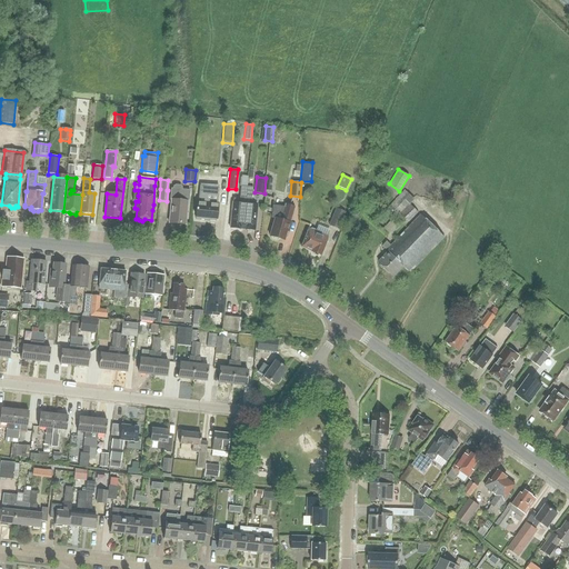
[(170,200),(171,200),(169,223),(185,225),(187,202),(188,202),(189,190),(181,190),(182,187),(180,185),(176,185),(173,186),(173,188),(171,188),(170,200)]
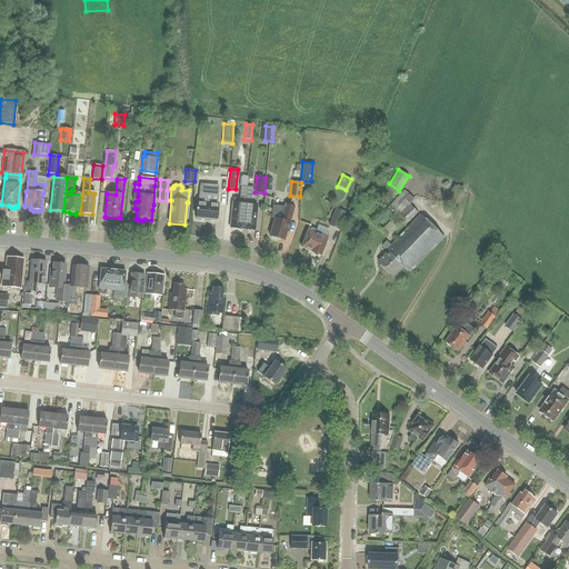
[(216,222),(218,203),(219,186),(199,185),(198,200),(196,220),(216,222)]
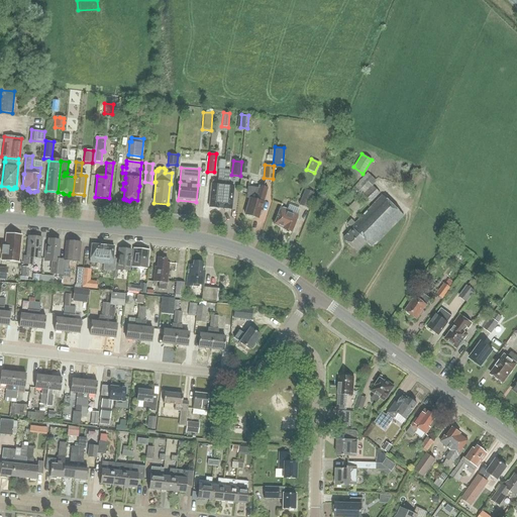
[(211,181),(209,207),(211,208),(212,209),(215,209),(216,208),(220,209),(224,170),(219,169),(217,181),(211,181)]
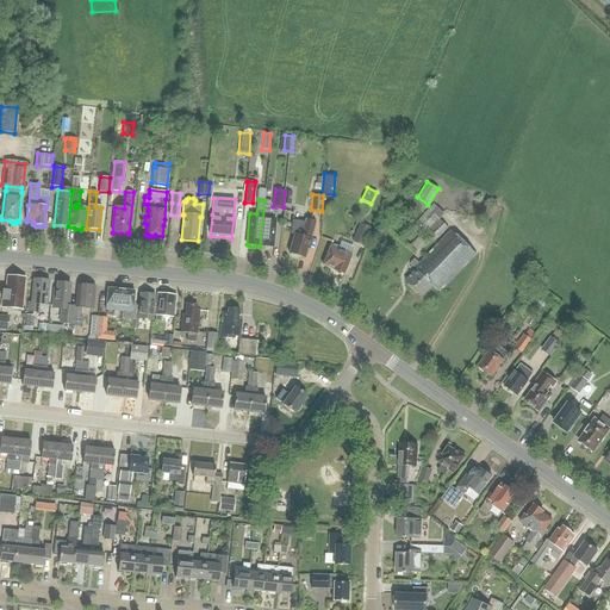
[(265,200),(260,247),(265,247),(266,248),(269,248),(271,247),(273,248),(277,221),(268,219),(271,200),(265,200)]
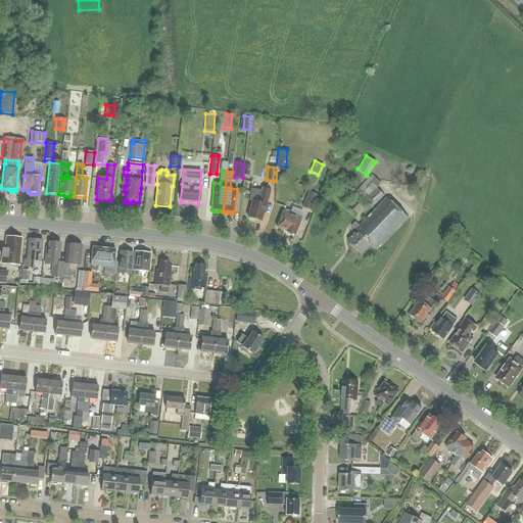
[(372,175),(358,190),(365,196),(366,195),(375,204),(384,195),(377,188),(381,183),(372,175)]
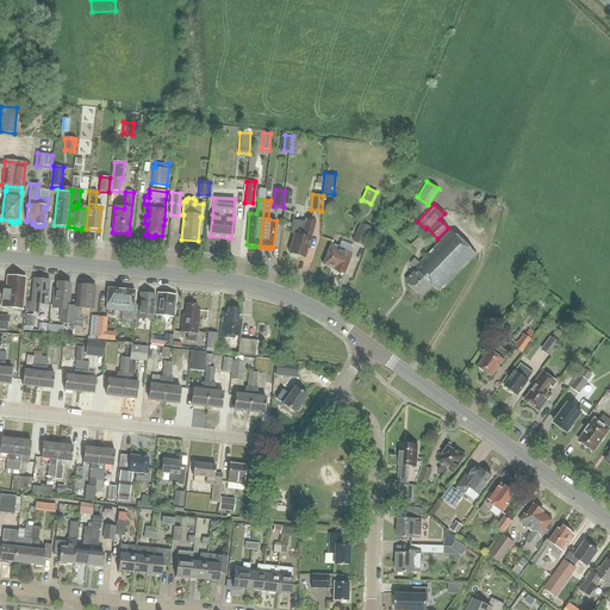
[(291,234),(294,234),(288,254),(291,254),(292,256),(296,257),(298,256),(304,257),(307,249),(309,249),(312,240),(311,238),(316,223),(305,219),(305,222),(293,221),(291,234)]
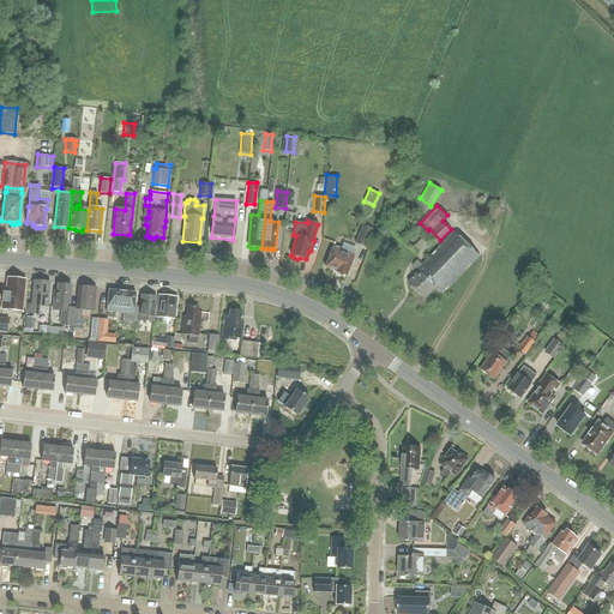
[(366,247),(372,229),(362,226),(355,244),(366,247)]
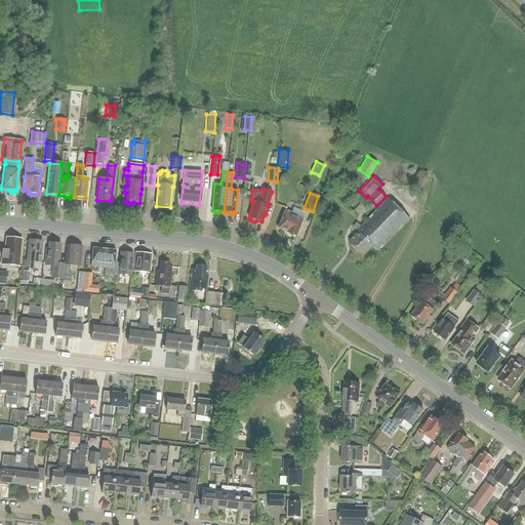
[(378,252),(410,219),(389,199),(357,232),(358,233),(349,242),(351,244),(350,246),(354,249),(355,248),(364,256),(373,246),(378,252)]
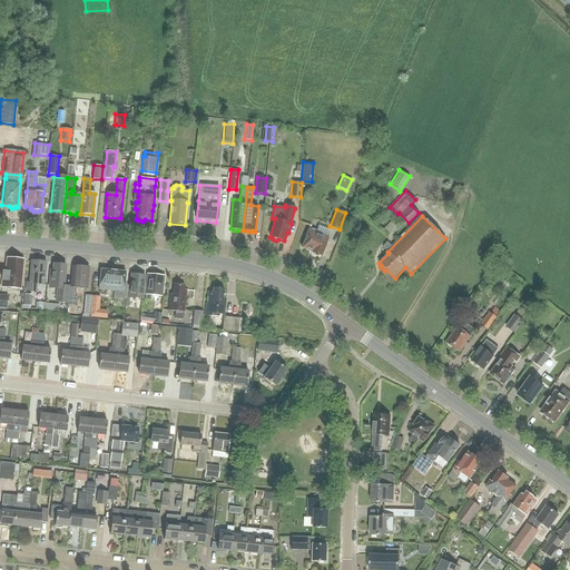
[(389,234),(397,226),(392,220),(384,228),(389,234)]
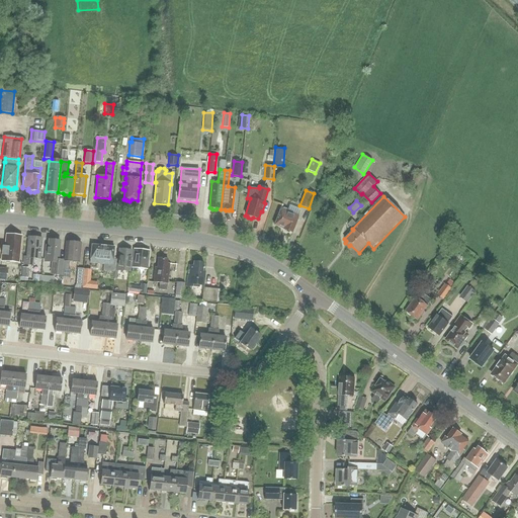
[(291,233),(298,216),(286,211),(286,210),(283,209),(282,209),(280,209),(274,226),(282,229),(282,230),(283,230),(284,232),(289,234),(290,233),(291,233)]
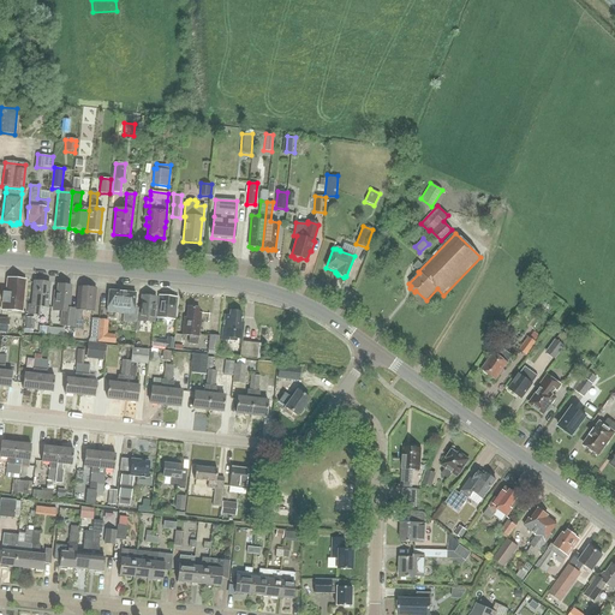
[(25,280),(7,279),(6,293),(3,293),(1,310),(22,312),(25,280)]
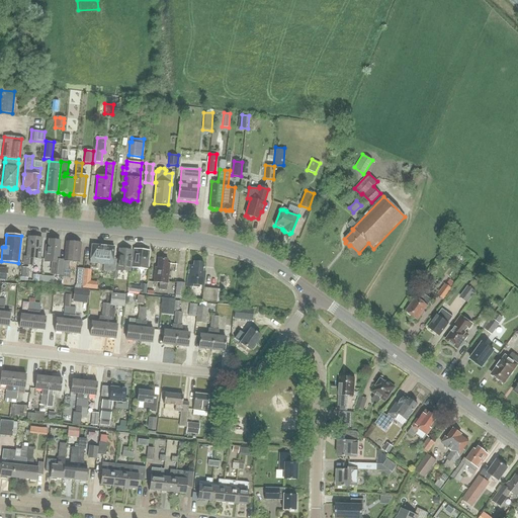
[(28,237),(26,257),(24,257),(23,265),(32,266),(32,259),(39,259),(41,239),(28,237)]
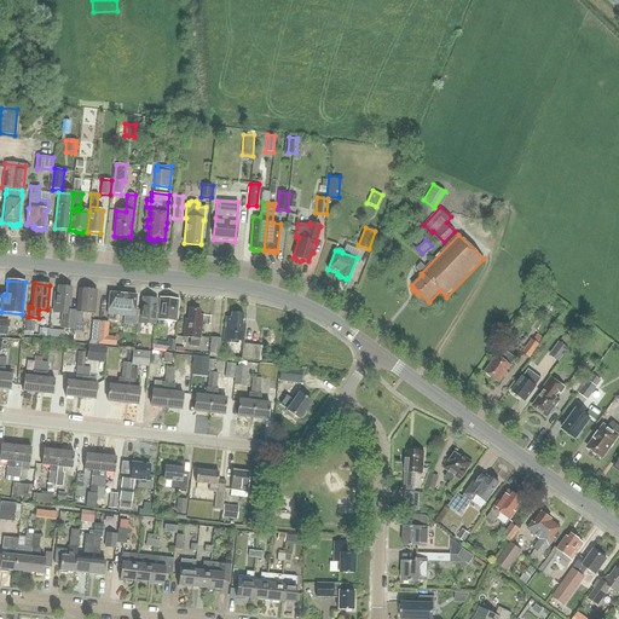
[(74,328),(75,311),(68,311),(70,288),(58,287),(57,294),(55,294),(53,313),(62,313),(61,328),(74,328)]
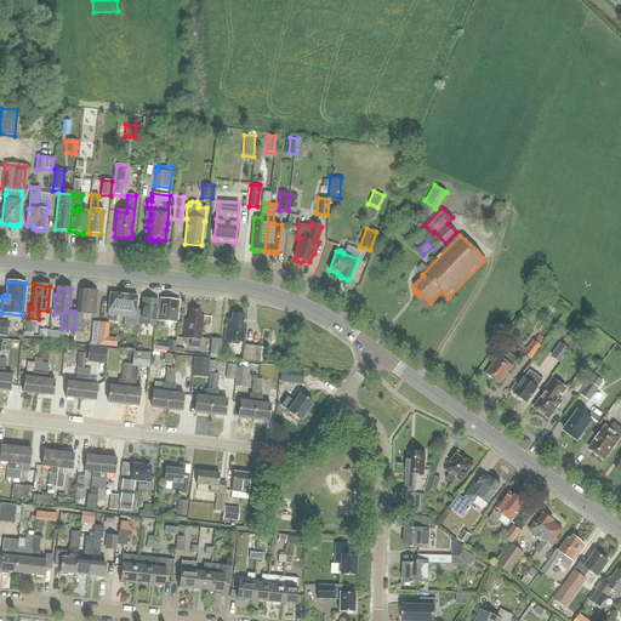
[(97,291),(79,290),(75,332),(83,332),(84,323),(81,323),(83,313),(95,314),(97,291)]
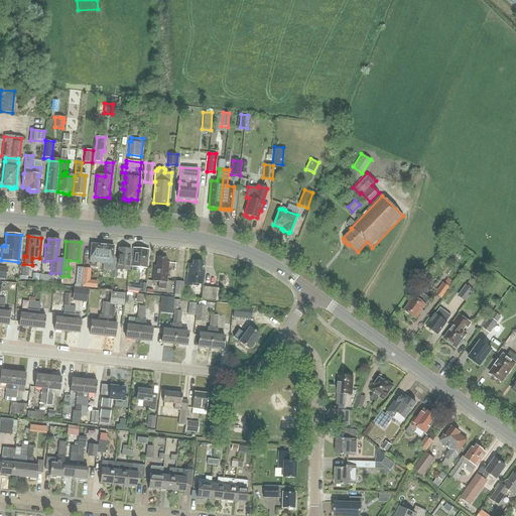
[(91,244),(90,262),(104,263),(103,270),(113,271),(114,257),(113,257),(114,246),(91,244)]
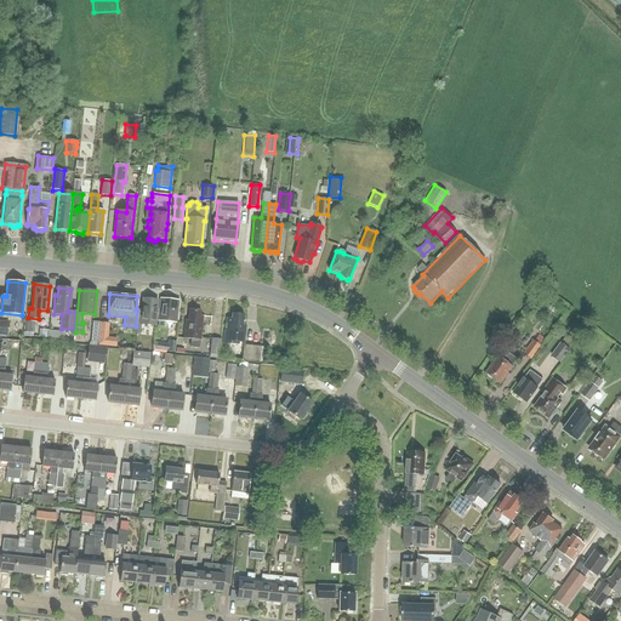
[(155,325),(158,301),(157,301),(154,298),(149,298),(148,300),(143,298),(142,312),(140,311),(138,324),(142,324),(155,325)]
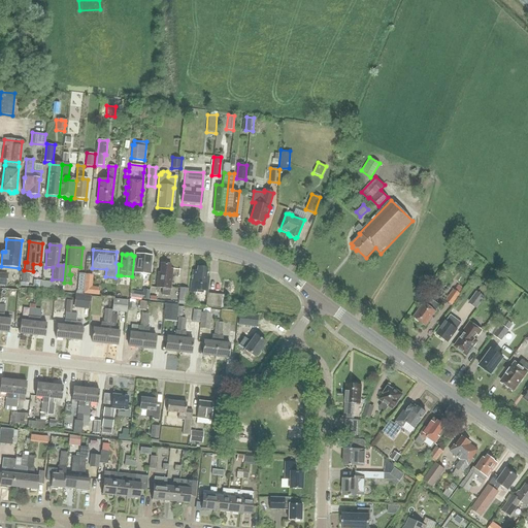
[(134,272),(134,276),(139,277),(140,273),(150,274),(152,256),(136,255),(134,272)]
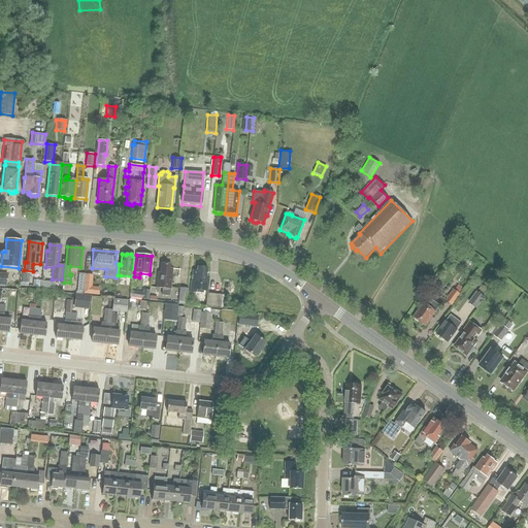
[(169,296),(170,289),(171,289),(172,268),(170,268),(171,264),(161,263),(160,275),(157,275),(156,288),(162,289),(161,295),(169,296)]
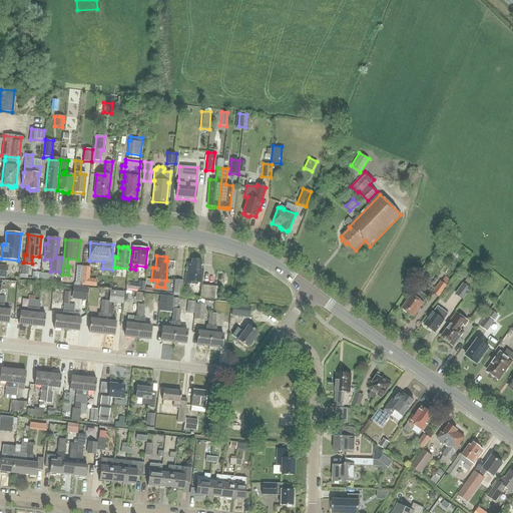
[(187,264),(185,282),(185,284),(197,286),(197,283),(201,284),(203,270),(200,270),(201,261),(191,260),(191,264),(187,264)]
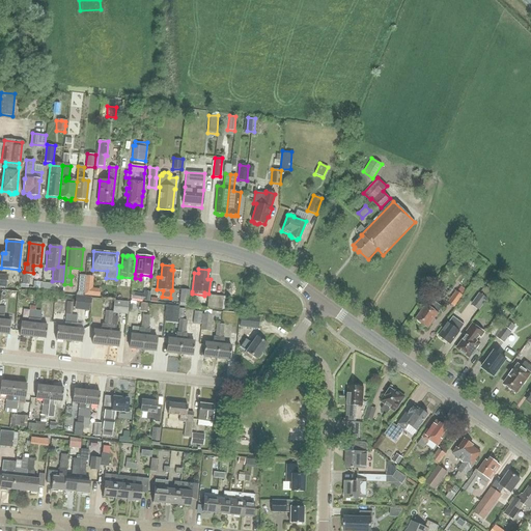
[(92,276),(85,276),(84,292),(83,295),(90,296),(92,276)]
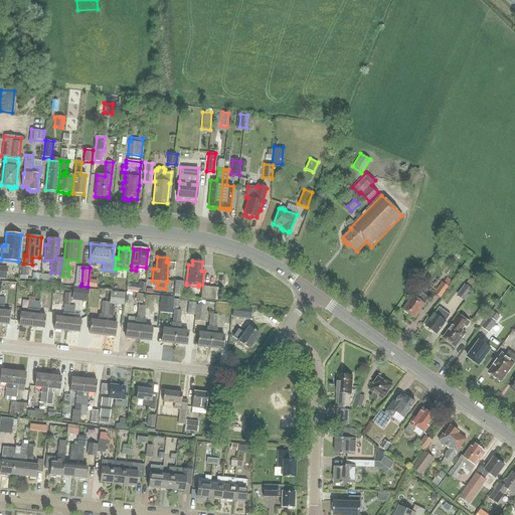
[(444,283),(443,283),(435,294),(441,298),(449,287),(448,286),(452,282),(447,278),(444,283)]
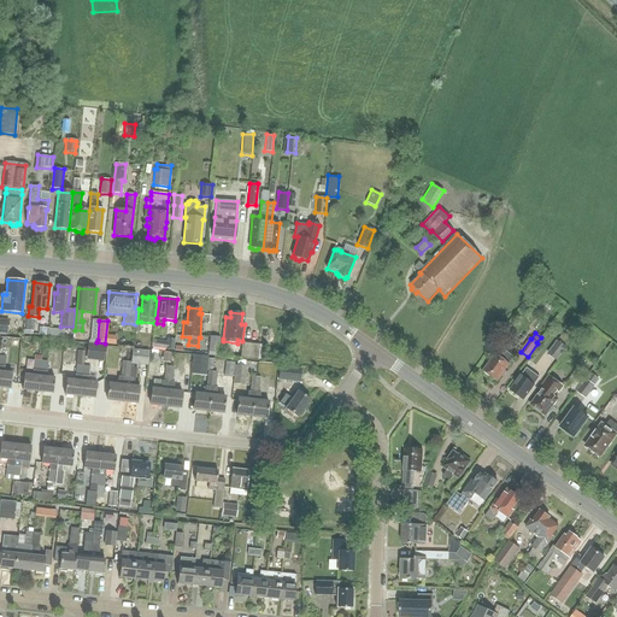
[(573,339),(564,333),(548,354),(557,360),(573,339)]
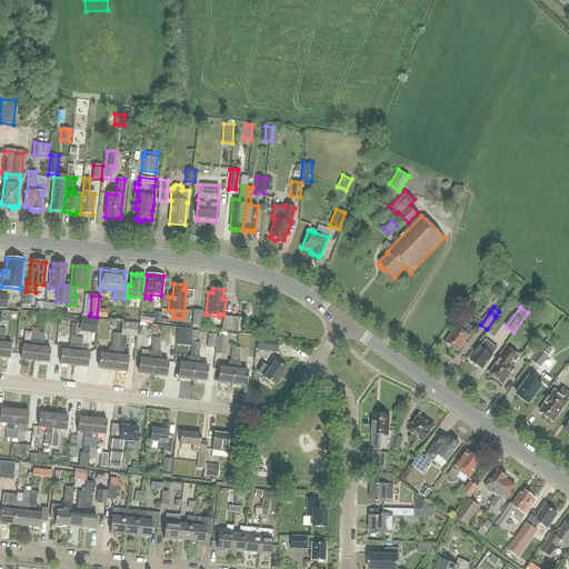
[(193,310),(192,325),(192,328),(201,329),(202,311),(193,310)]
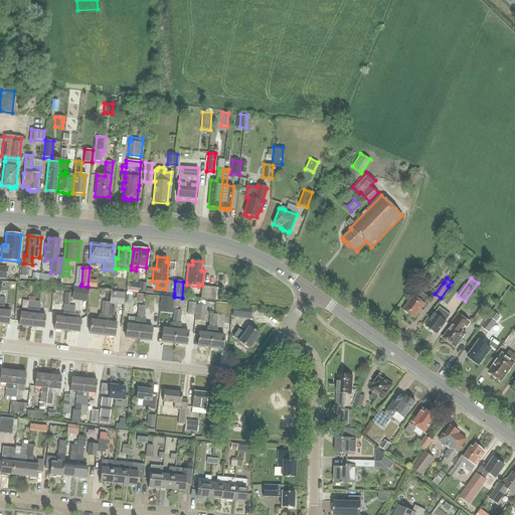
[(146,283),(139,282),(138,291),(142,292),(145,292),(146,283)]
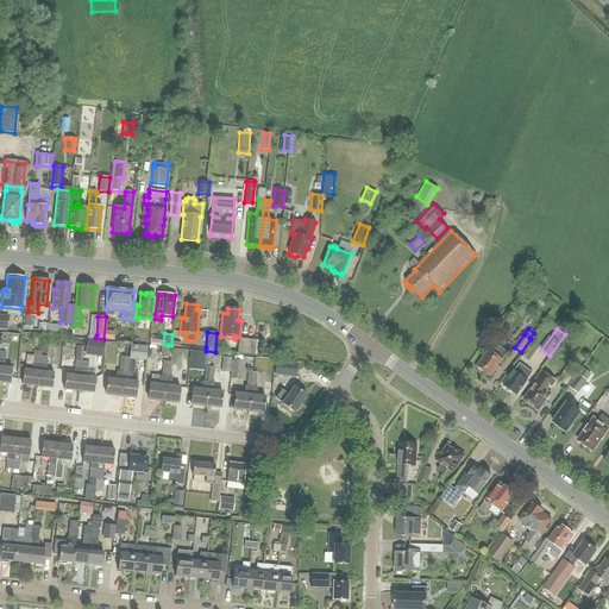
[(105,339),(88,338),(86,353),(102,356),(105,339)]
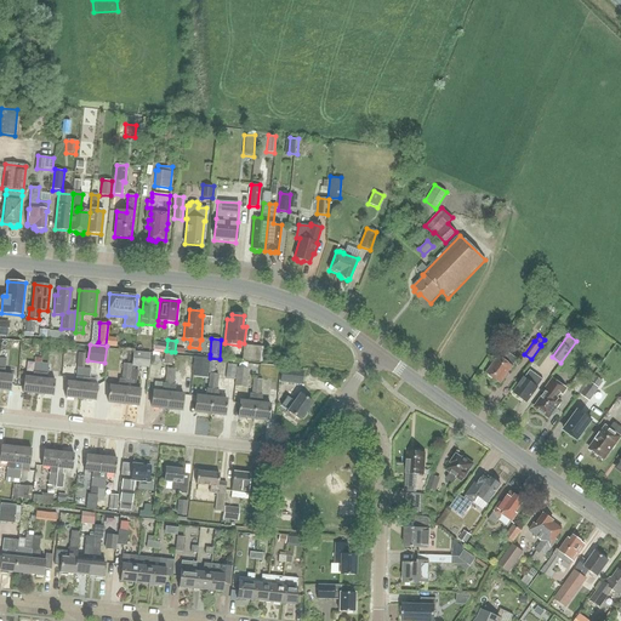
[(260,362),(261,347),(244,345),(243,359),(260,362)]
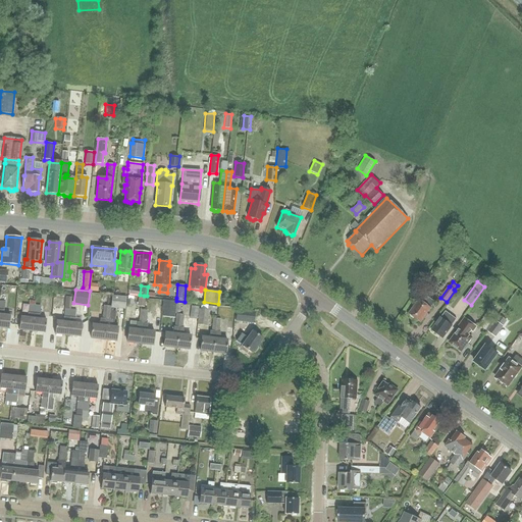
[(124,310),(126,297),(112,296),(111,308),(124,310)]
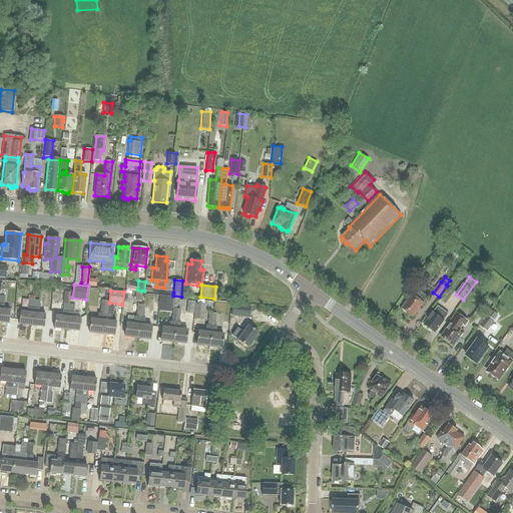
[(422,303),(426,298),(417,292),(413,297),(411,296),(402,309),(403,310),(404,312),(406,314),(408,314),(414,318),(424,304),(422,303)]
